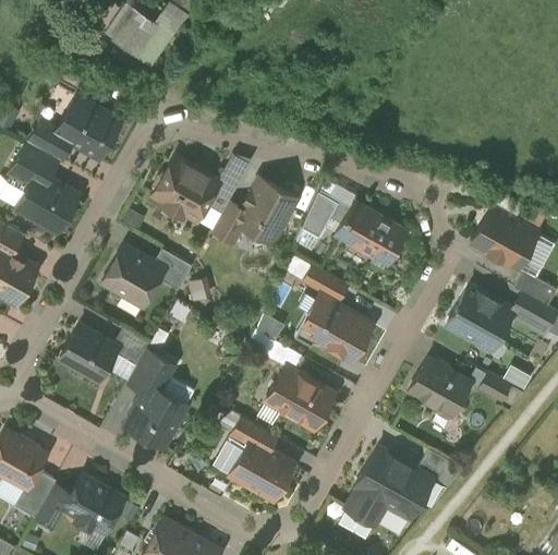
[(112,40),(153,67),(187,15),(171,3),(157,24),(134,9),(112,40)]
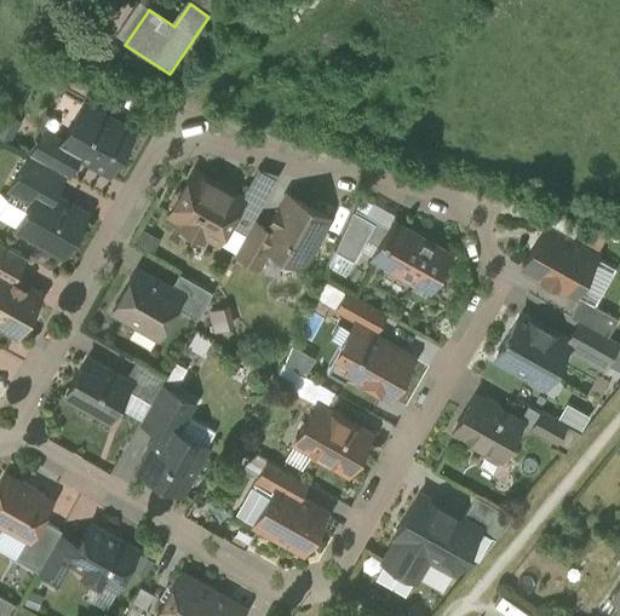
[(132,134),(84,107),(61,147),(59,149),(79,160),(108,176),(132,134)]
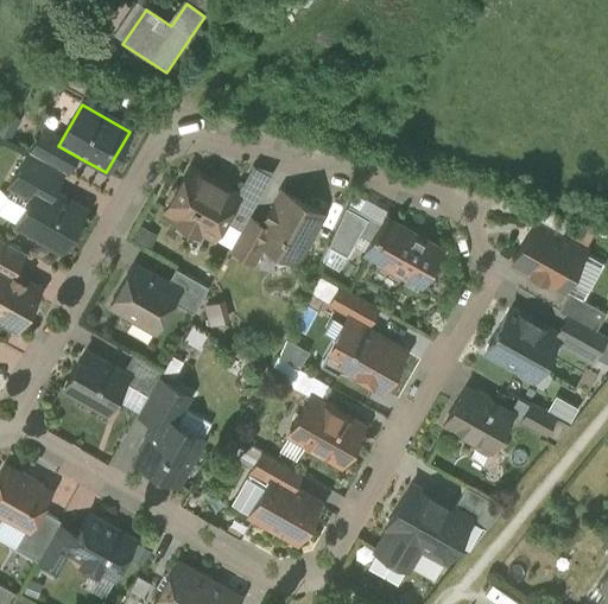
[(59,144),(42,133),(30,153),(29,154),(63,173),(67,176),(77,157),(58,146),(59,144)]
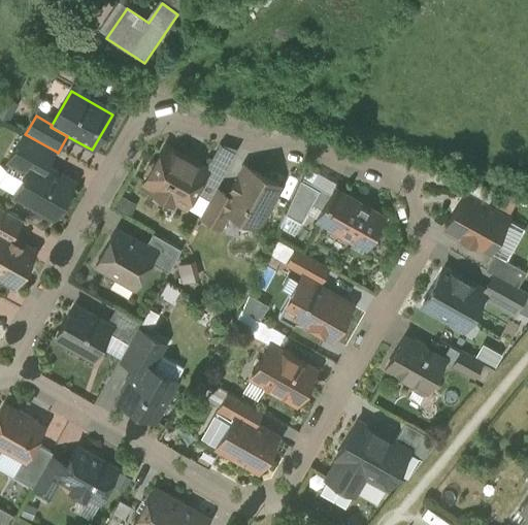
[(55,151),(25,134),(26,133),(25,133),(7,163),(27,174),(33,163),(44,169),(55,151)]
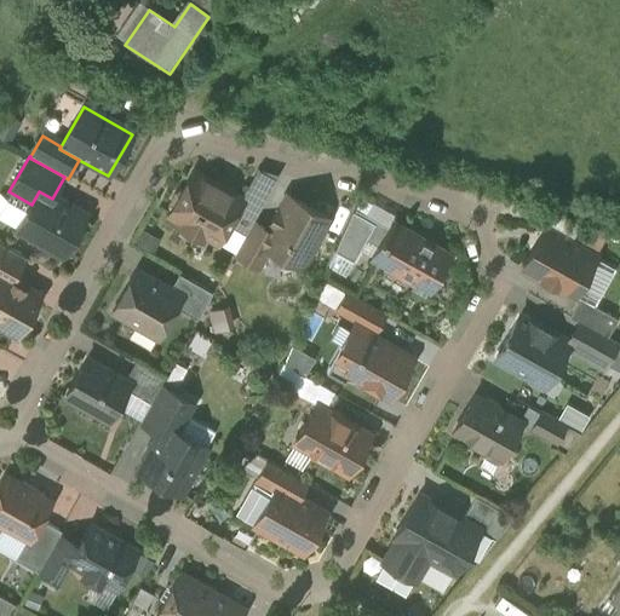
[(213,186),(193,174),(182,194),(181,194),(176,195),(168,207),(170,213),(171,213),(168,217),(218,245),(228,228),(241,202),(240,202),(228,195),(229,195),(228,194),(227,195),(214,188),(216,186),(214,186),(213,186)]
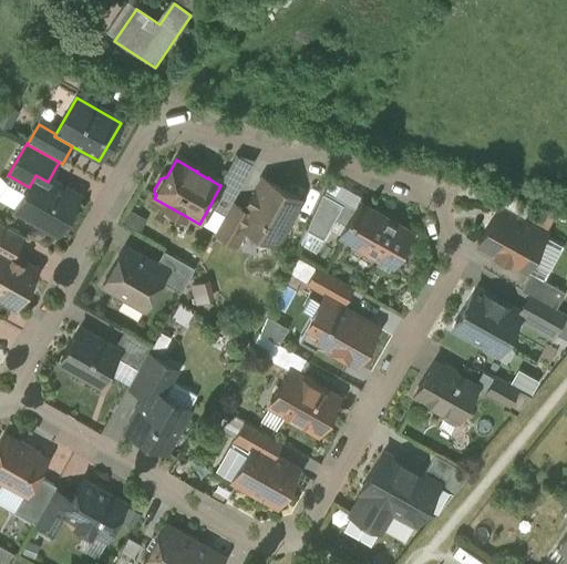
[(48,182),(35,175),(29,187),(16,212),(34,223),(35,227),(50,235),(54,234),(57,236),(78,200),(48,182)]
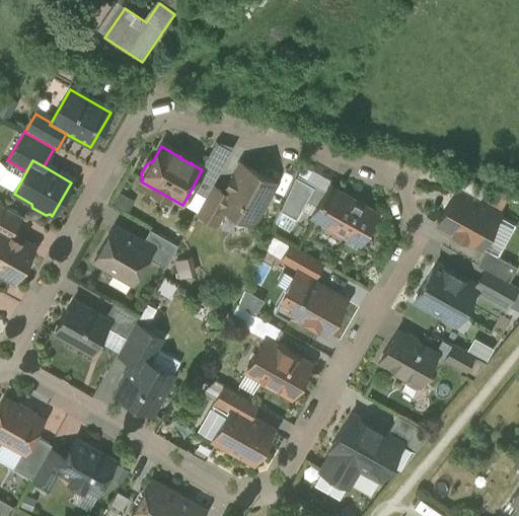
[(206,160),(201,169),(202,169),(191,191),(205,200),(211,189),(222,169),(206,160)]
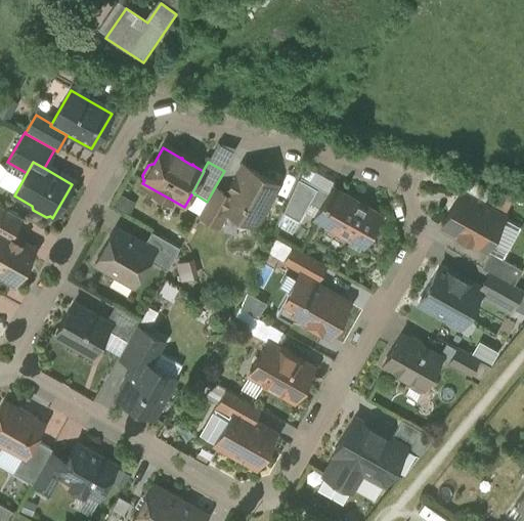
[(276,186),(244,168),(236,180),(234,179),(225,197),(219,208),(228,212),(254,226),(258,219),(261,219),(267,208),(266,205),(276,186)]
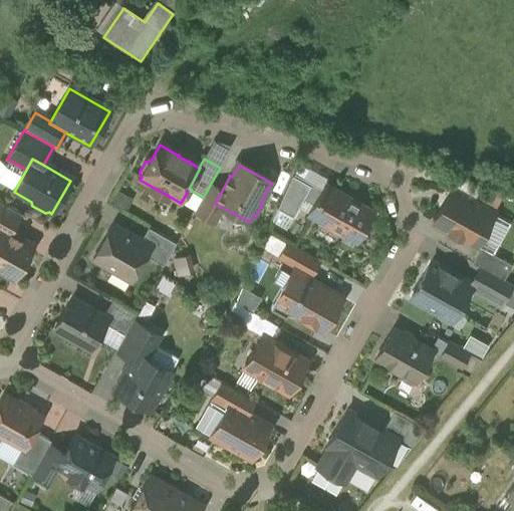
[(300,210),(309,216),(321,193),(292,177),(277,210),(295,220),(300,210)]
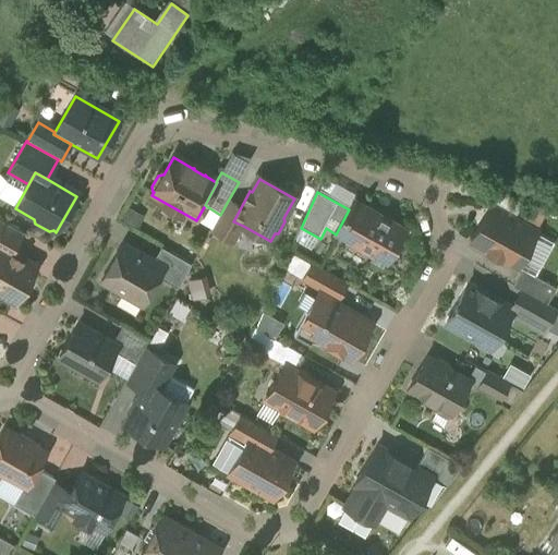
[(240,209),(227,203),(220,215),(211,231),(233,243),(243,226),(233,221),(240,209)]
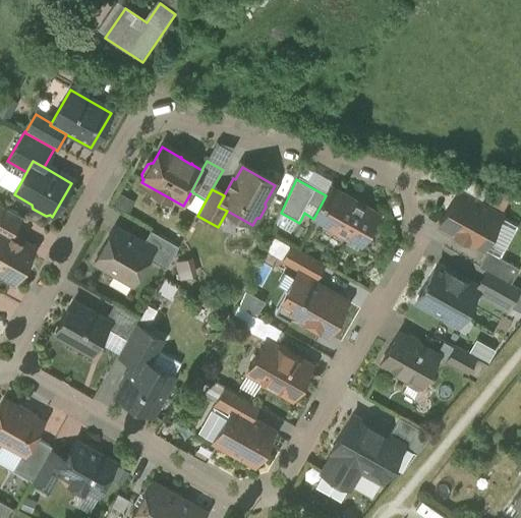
[(356,205),(330,189),(326,195),(313,219),(335,231),(333,234),(343,239),(343,240),(346,242),(350,235),(362,242),(375,219),(354,208),(356,205)]
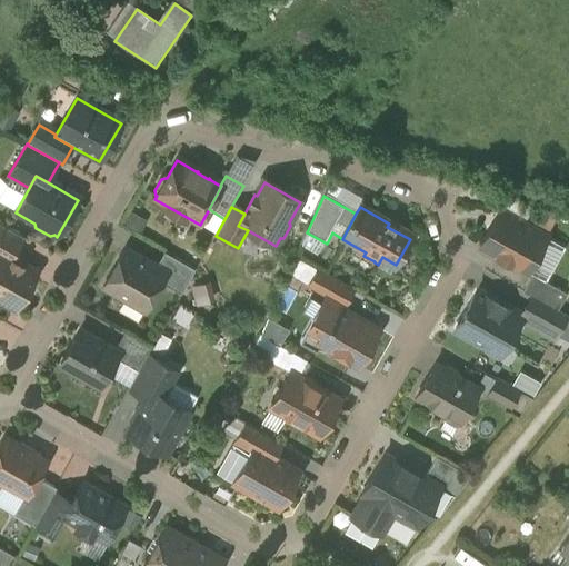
[(530,228),(500,211),(479,248),(526,275),(547,238),(546,237),(530,228)]
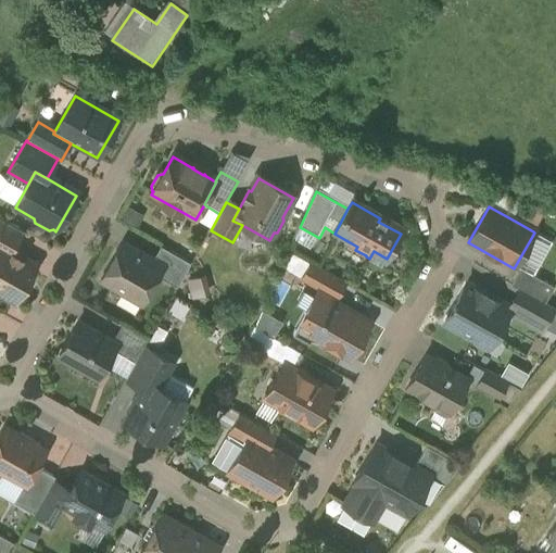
[(518,223),(533,231),(542,216),(527,208),(518,223)]
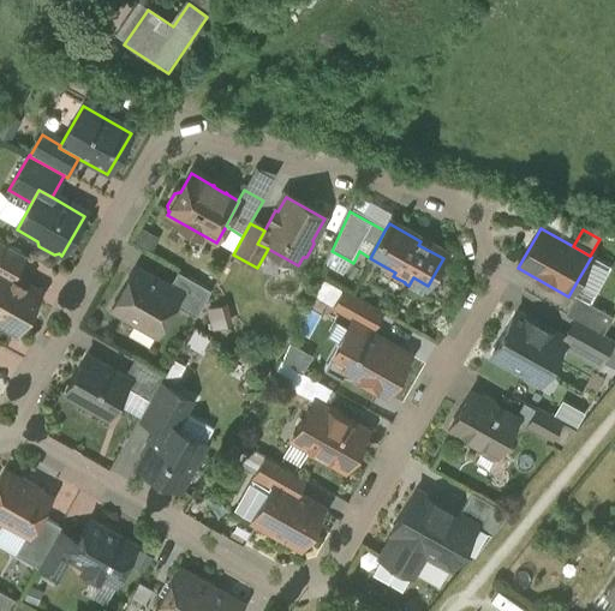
[(24,258),(0,244),(0,273),(11,280),(24,258)]
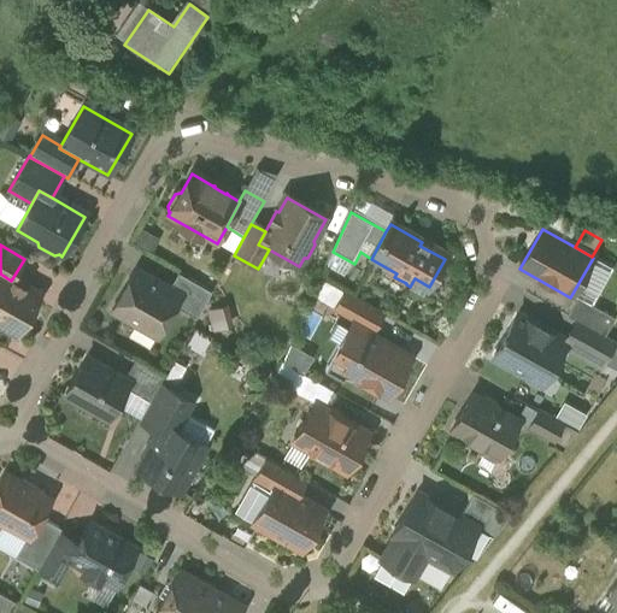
[(612,269),(593,258),(570,298),(574,299),(577,299),(591,307),(612,269)]
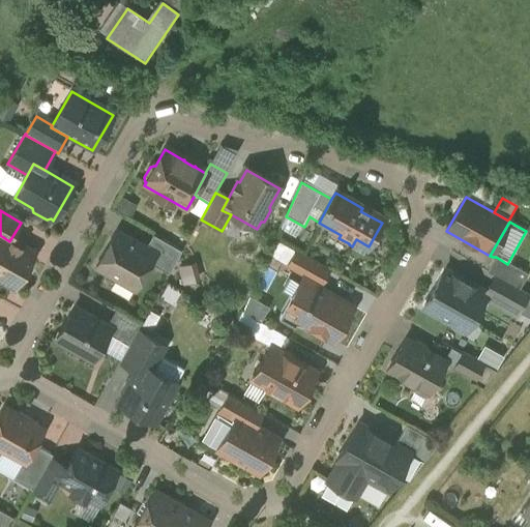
[(9,241),(0,235),(0,281),(15,289),(33,255),(9,241)]
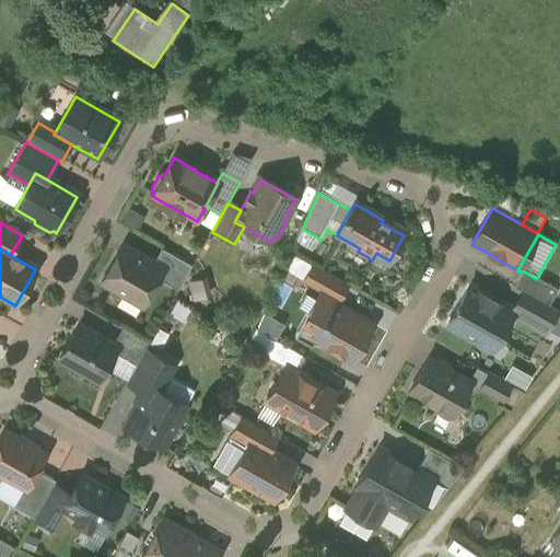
[(139,256),(135,257),(133,255),(123,248),(102,283),(105,285),(105,288),(118,296),(123,296),(142,306),(158,280),(162,271),(152,266),(149,264),(150,262),(139,256)]
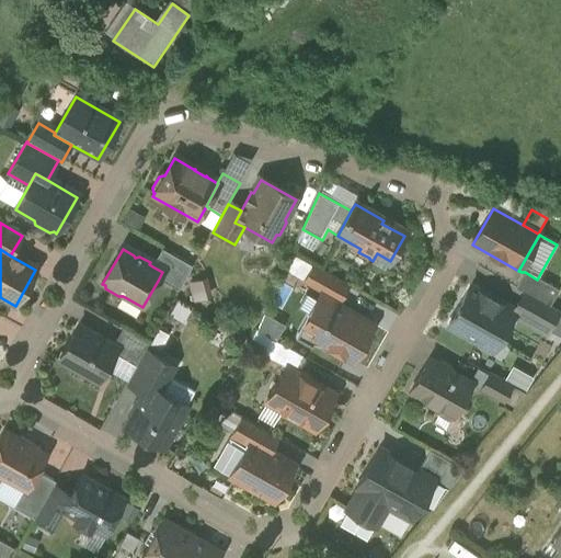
[(192,268),(161,251),(152,266),(162,272),(158,281),(179,293),(192,268)]
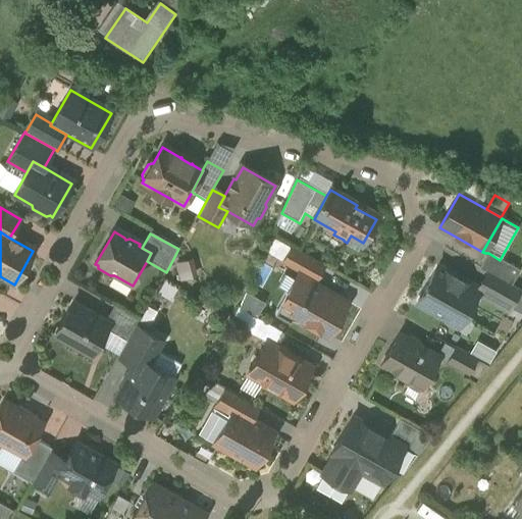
[(323,267),(291,250),(283,264),(315,281),(323,267)]
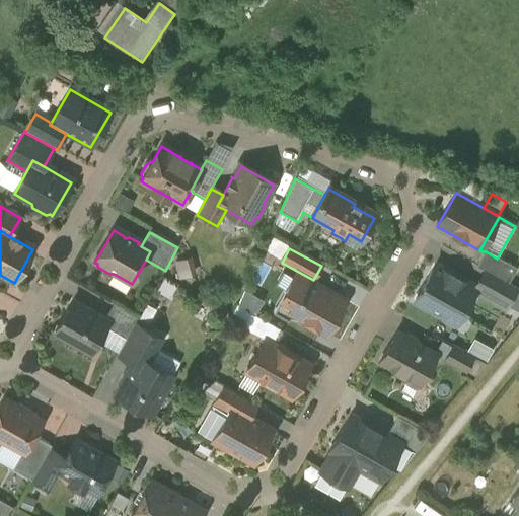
[(497,259),(486,251),(476,268),(485,273),(508,286),(517,270),(497,259)]
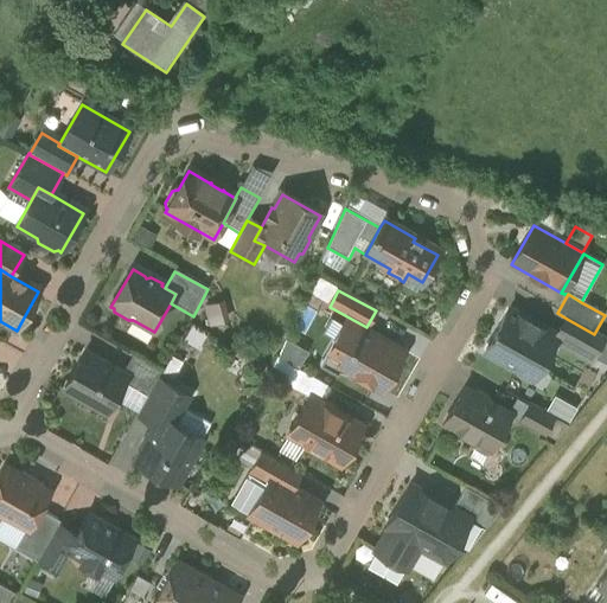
[(555,339),(509,312),(485,353),(522,374),(524,370),(535,367),(538,370),(556,339),(555,339)]
